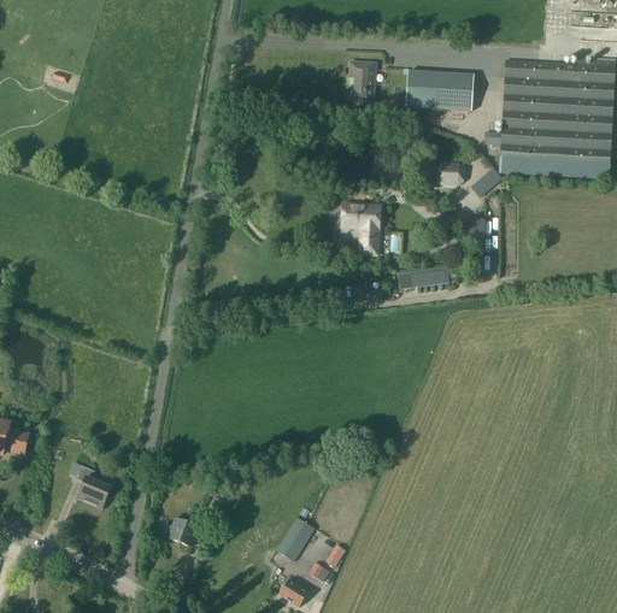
[(568,10),(566,23),(595,24),(595,10),(568,10)]
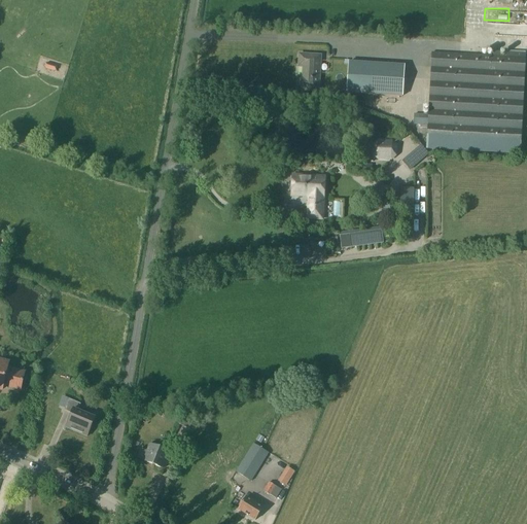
[(492,49),(492,54),(431,50),(426,137),(521,143),(526,50),(492,49)]
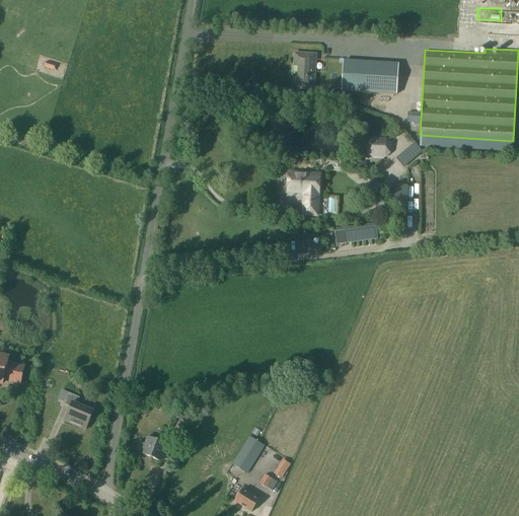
[(292,86),(312,87),(314,53),(294,52),(293,63),(298,64),(297,75),(293,74),(292,86)]
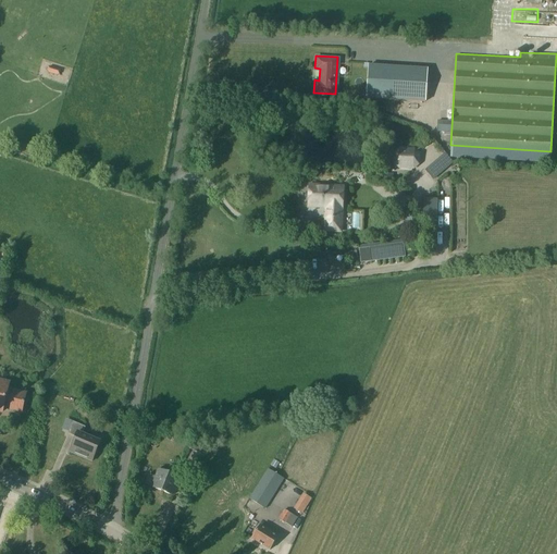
[(412,71),(364,68),(363,96),(411,99),(412,71)]
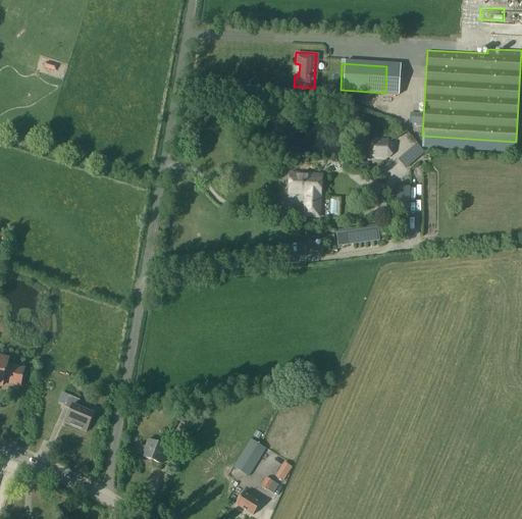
[(387,157),(394,154),(394,142),(389,137),(376,136),(368,141),(368,152),(373,157),(387,157)]
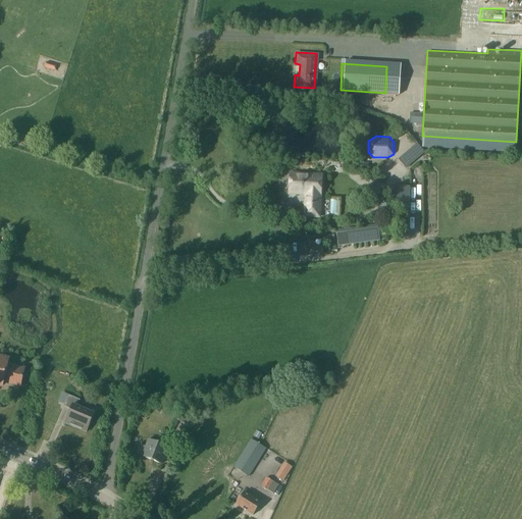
[(416,141),(397,157),(405,166),(424,150),(416,141)]
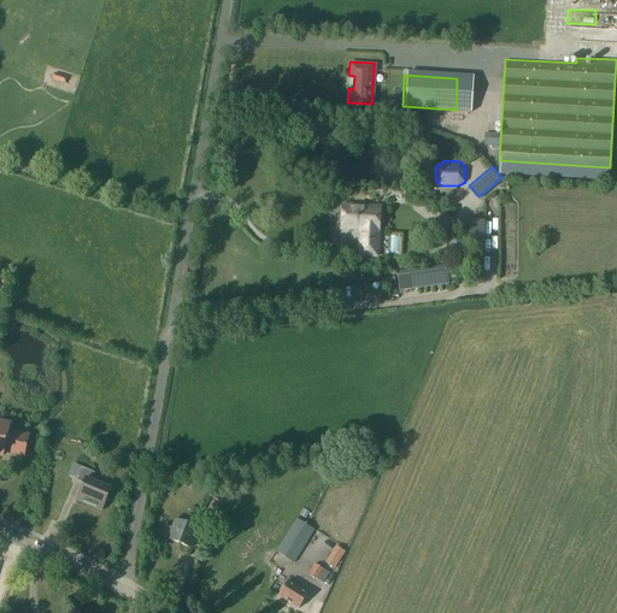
[(360,253),(377,254),(377,240),(374,240),(375,207),(353,206),(353,204),(342,204),(341,224),(348,224),(348,227),(362,228),(360,253)]
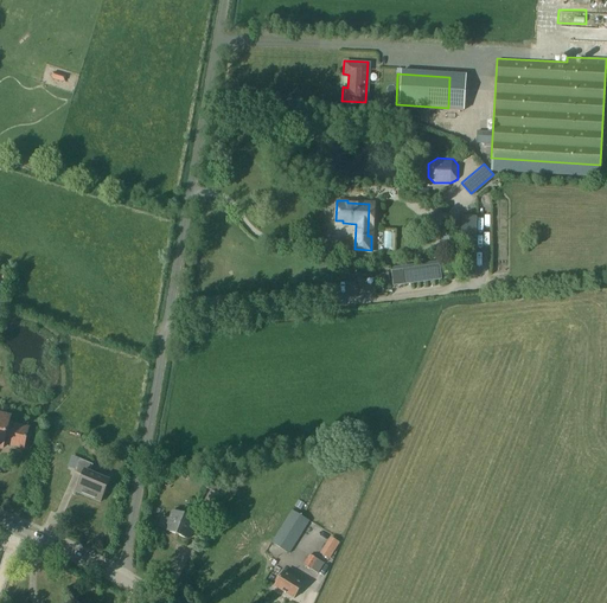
[(474,238),(474,215),(462,213),(461,238),(474,238)]
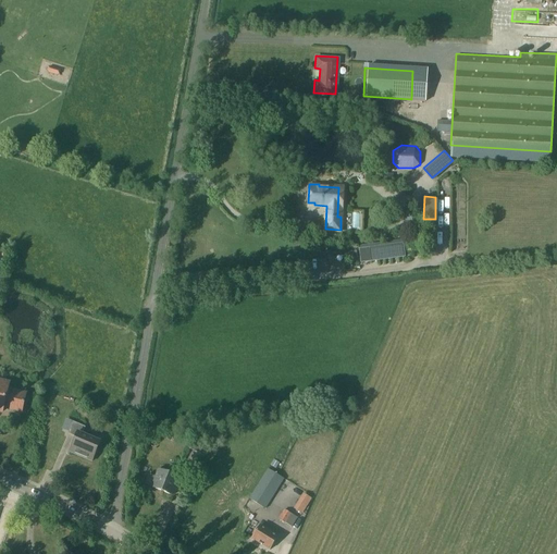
[(403,241),(358,246),(359,260),(405,255),(403,241)]
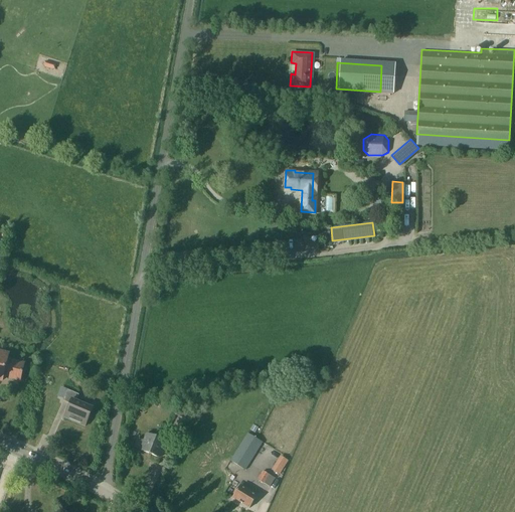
[(7,359),(8,355),(0,352),(0,378),(2,379),(3,375),(20,379),(23,363),(7,359)]
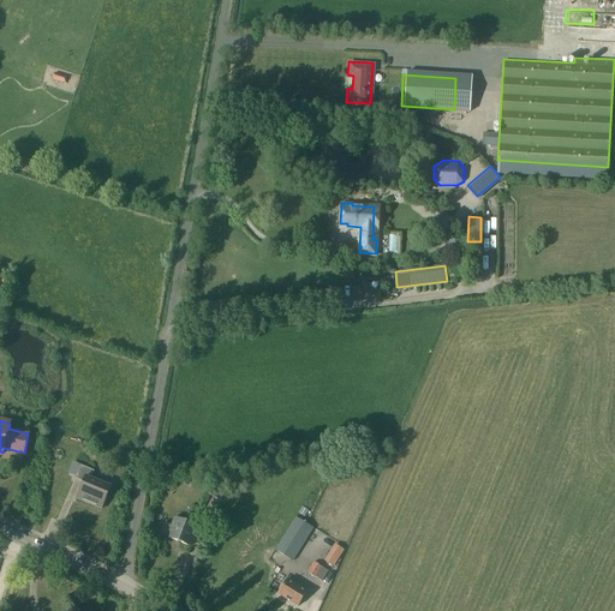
[(101,508),(111,486),(91,478),(94,471),(81,465),(75,478),(83,481),(76,497),(83,501),(83,499),(95,505),(101,508)]
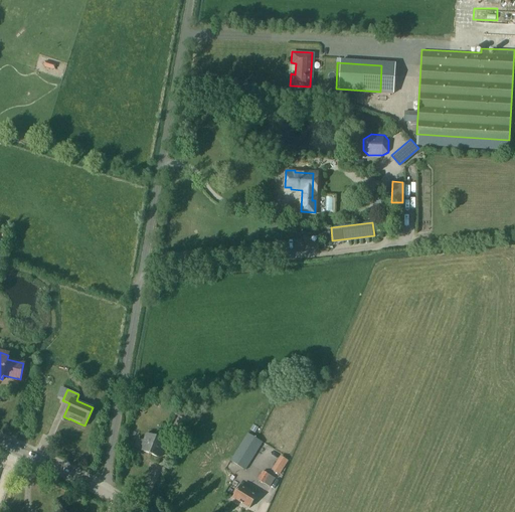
[(190,407),(179,403),(175,413),(186,417),(190,407)]
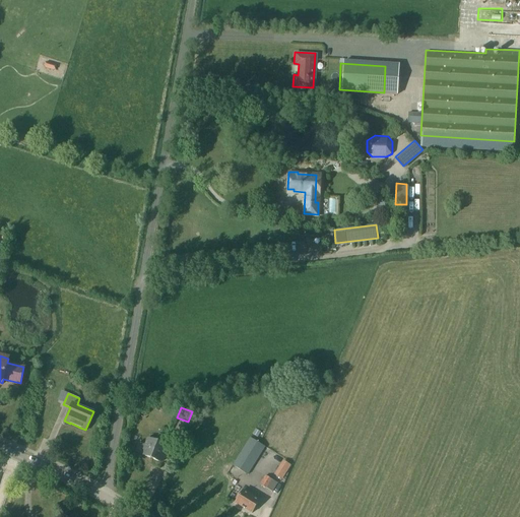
[(142,453),(161,461),(168,445),(164,444),(167,436),(159,434),(156,440),(148,438),(142,453)]
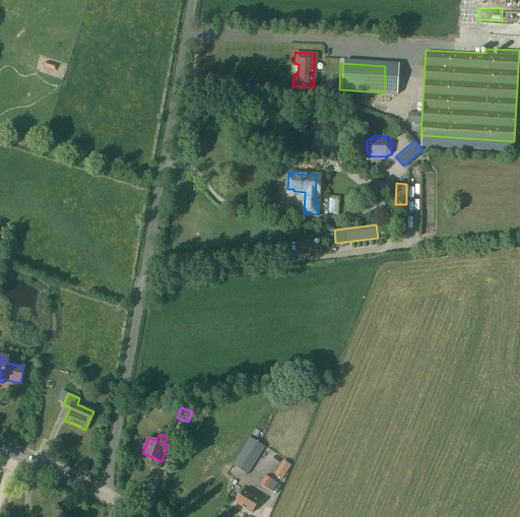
[(250,436),(233,464),(248,473),(265,445),(250,436)]
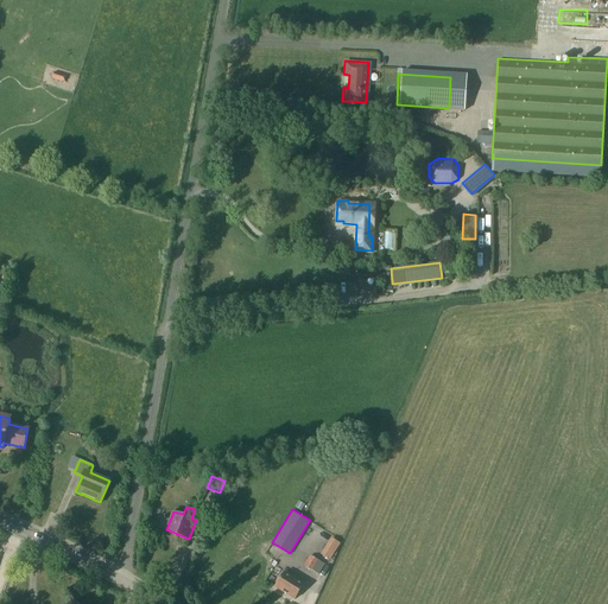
[(330,535),(320,552),(329,558),(340,541),(330,535)]
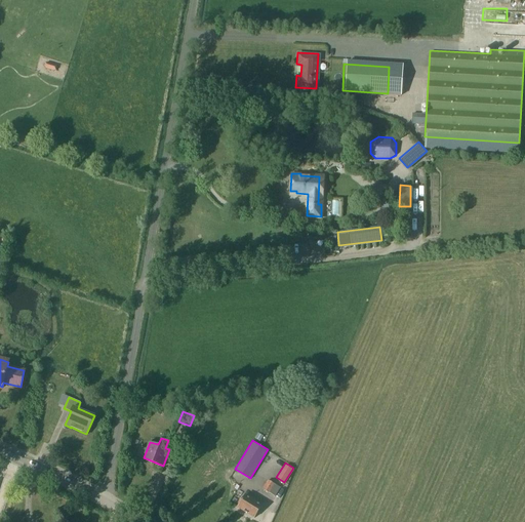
[(263,487),(275,495),(280,486),(268,479),(263,487)]
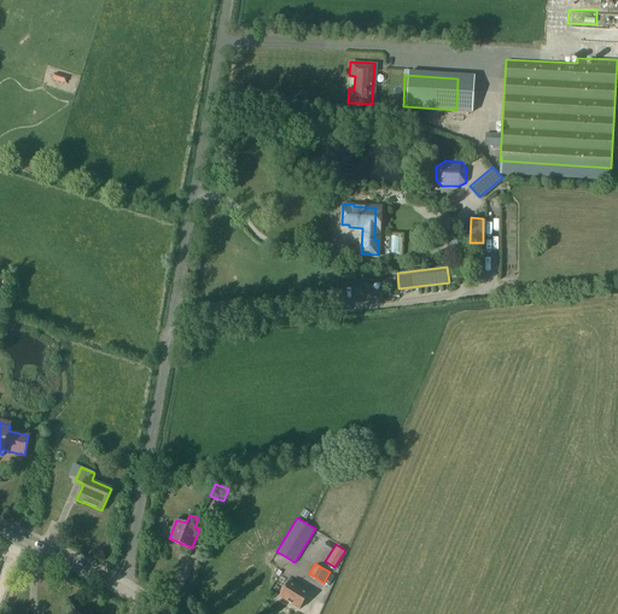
[(279,595),(299,607),(309,592),(289,580),(279,595)]
